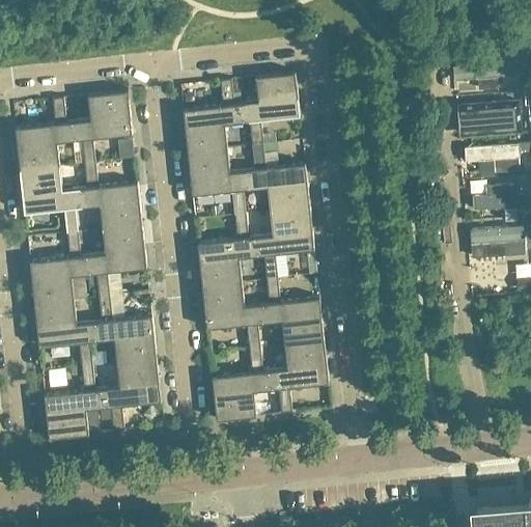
[(452,90),(495,85),(496,95),(515,93),(512,66),(450,74),(452,90)]
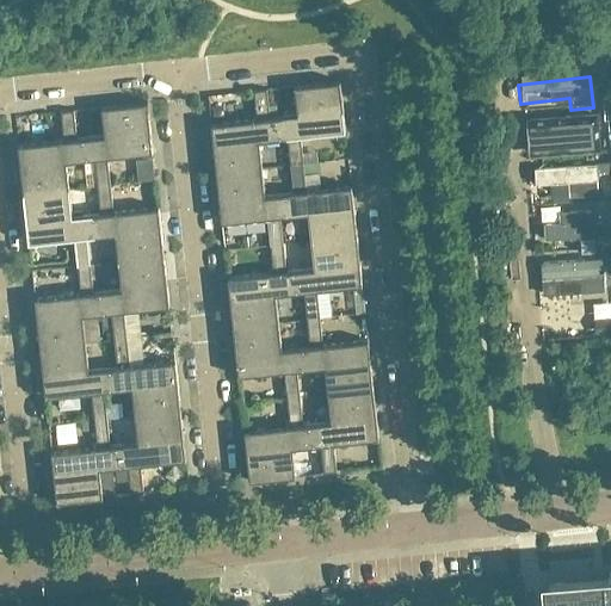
[(344,115),(340,86),(295,91),(298,119),(344,115)]
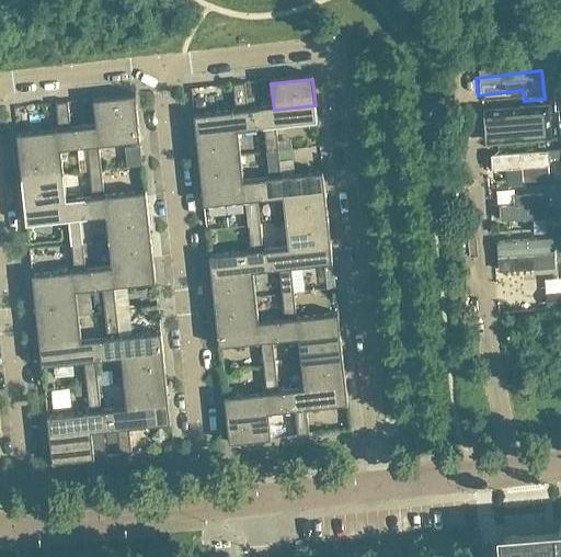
[(255,132),(253,112),(248,113),(244,87),(232,88),(236,114),(194,118),(195,138),(238,134),(255,132)]
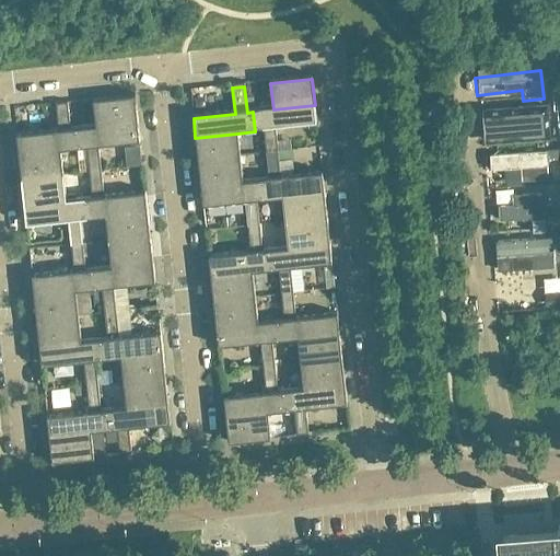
[(137,126),(133,97),(92,102),(95,128),(95,130),(137,126)]
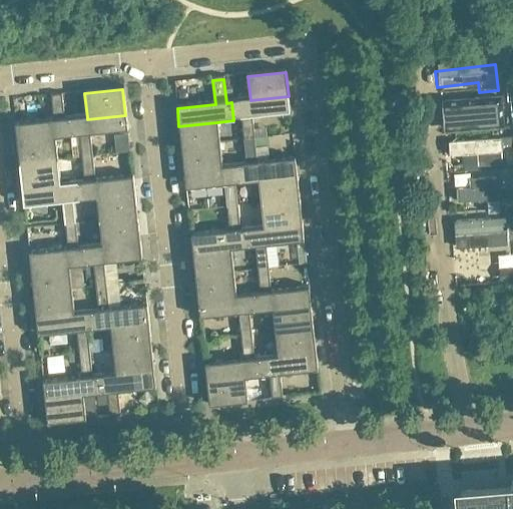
[(72,137),(70,119),(64,120),(61,96),(50,97),(53,121),(15,125),(17,143),(55,139),(72,137)]
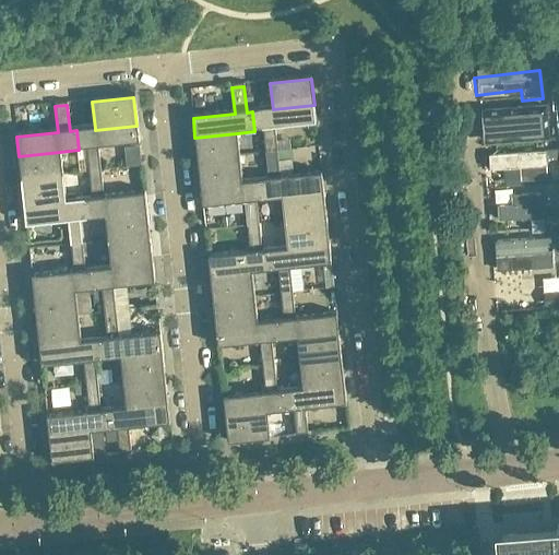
[(314,105),(273,109),(252,111),(254,131),(263,130),(265,156),(277,155),(275,129),(317,125),(314,105)]
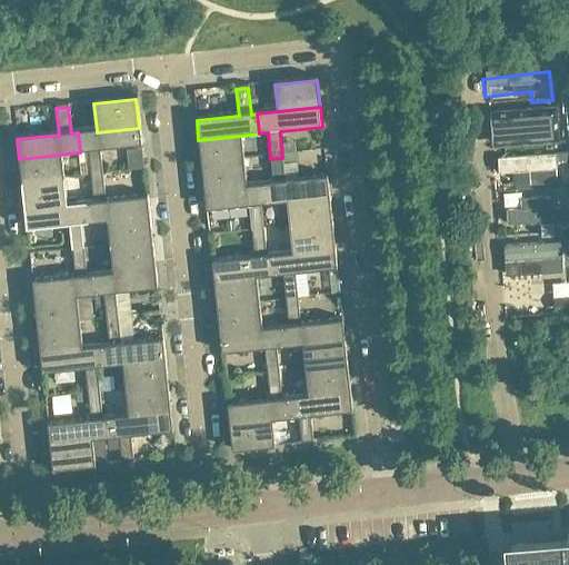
[(519,135),(492,136),(493,155),(550,151),(549,137),(536,137),(535,126),(518,127),(519,135)]
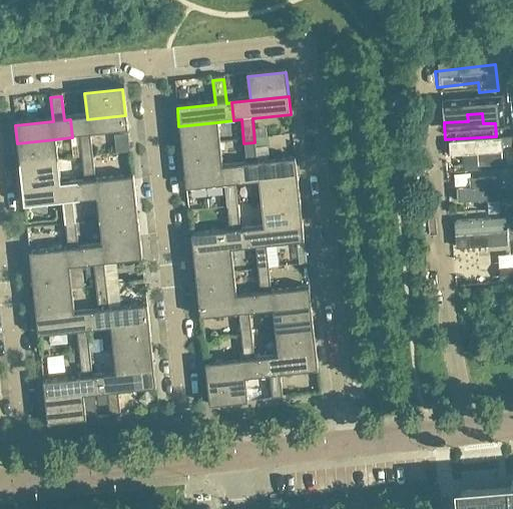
[(127,131),(125,115),(87,119),(87,117),(70,119),(72,137),(78,137),(81,160),(92,159),(89,135),(127,131)]
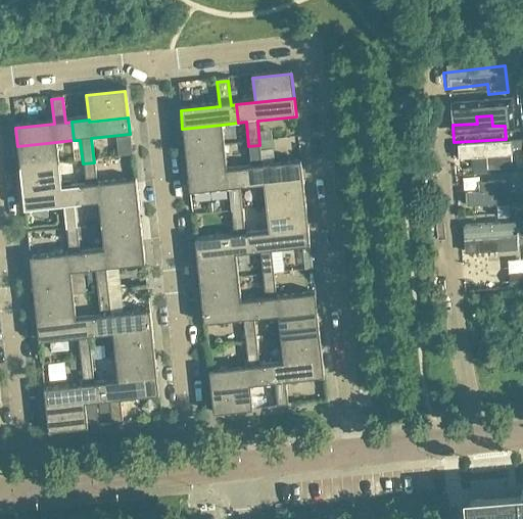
[(224,148),(222,125),(182,129),(185,152),(224,148)]
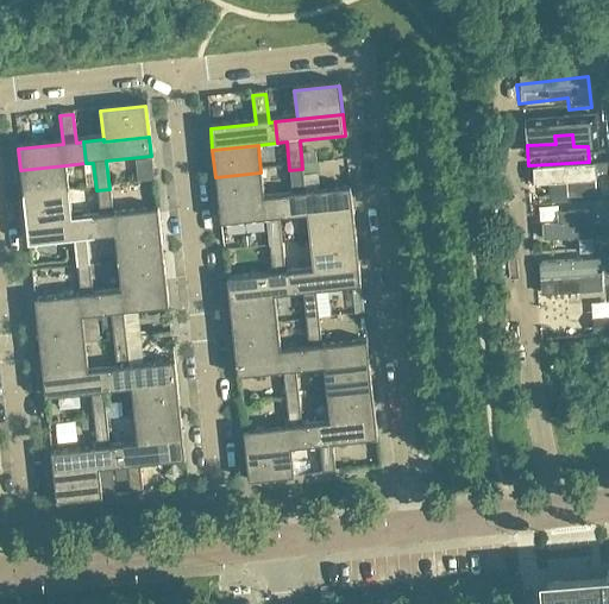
[(68,194),(66,165),(20,170),(24,199),(68,194)]
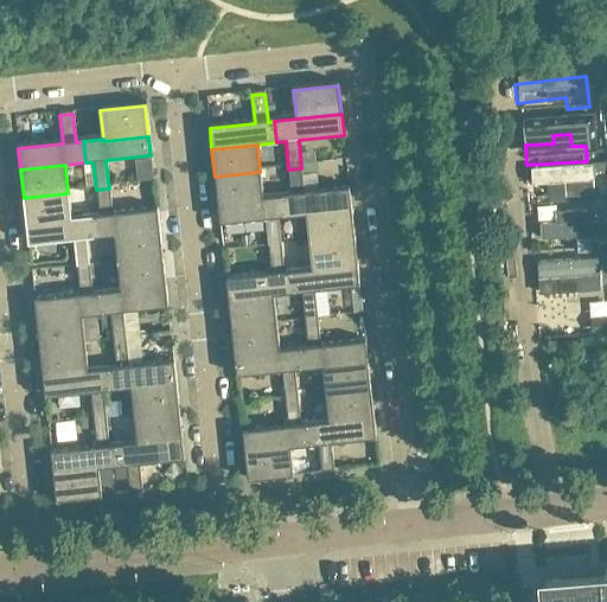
[(317,166),(301,168),(302,177),(318,175),(317,166)]
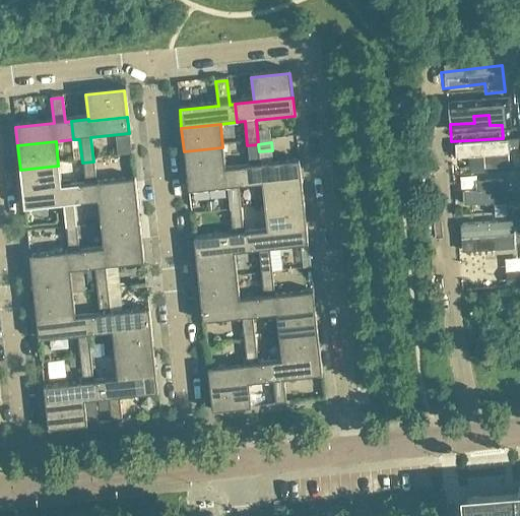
[(302,182),(300,163),(260,167),(259,151),(258,144),(247,145),(250,168),(242,169),(244,188),(262,186),(302,182)]
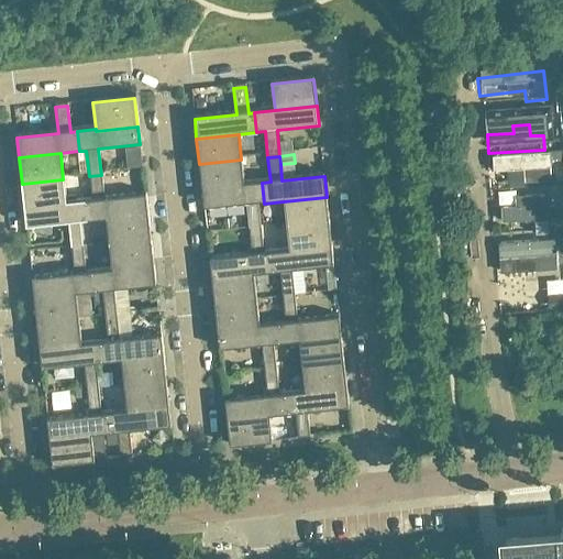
[(490,177),(521,176),(521,187),(549,186),(548,159),(489,161),(490,177)]
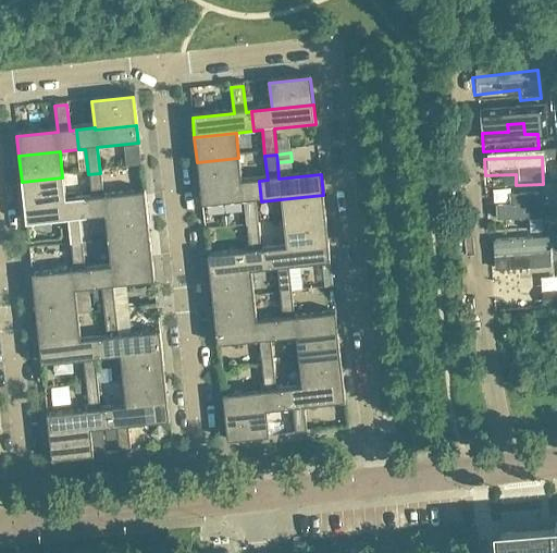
[(242,183),(238,158),(197,162),(200,187),(242,183)]
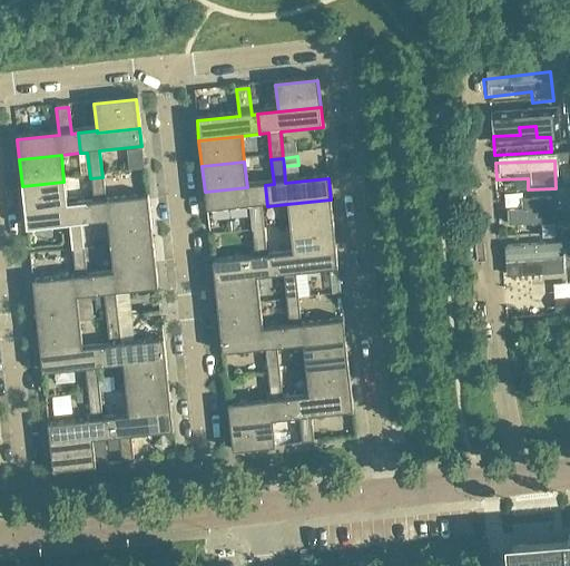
[(149,218),(147,198),(105,203),(102,177),(90,178),(92,204),(86,205),(87,225),(107,223),(149,218)]
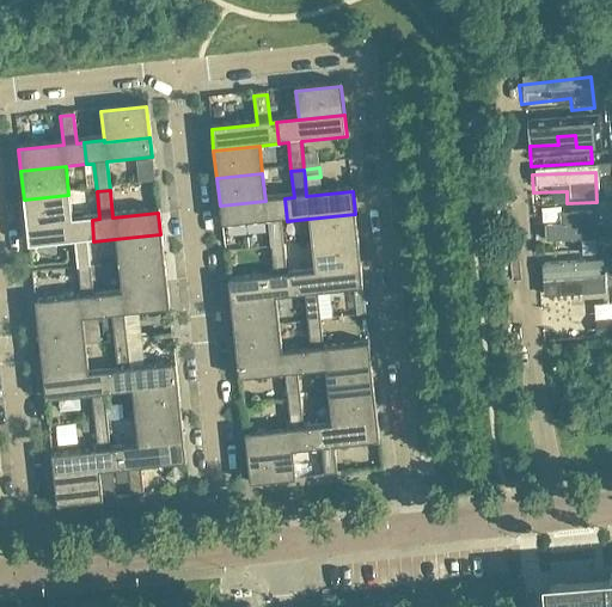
[(72,221),(68,195),(24,200),(26,227),(72,221)]
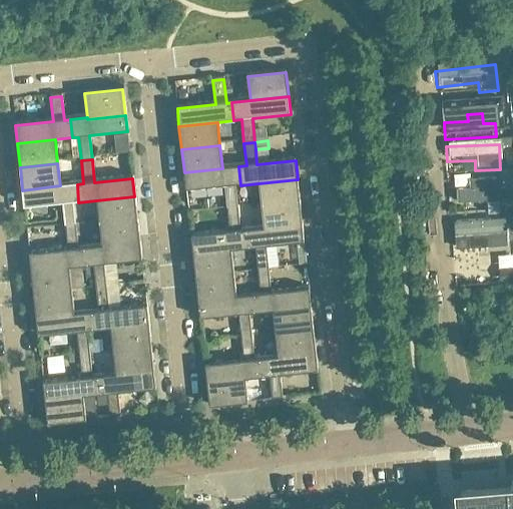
[(240,185),(238,166),(222,168),(184,172),(186,190),(224,186),(225,200),(226,205),(226,209),(226,210),(237,209),(235,185),(240,185)]
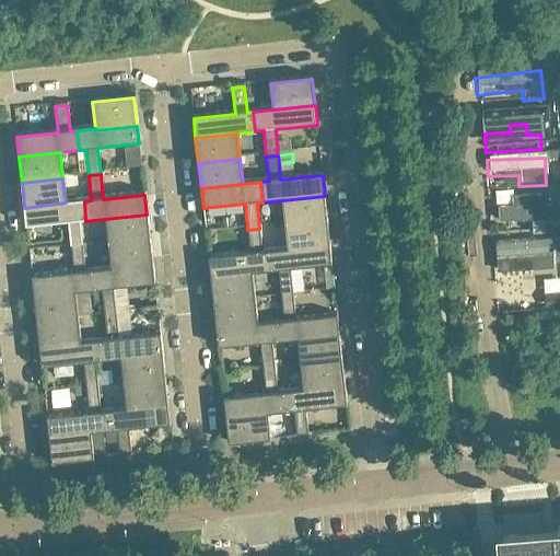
[(327,220),(325,196),(282,200),(286,224),(327,220)]
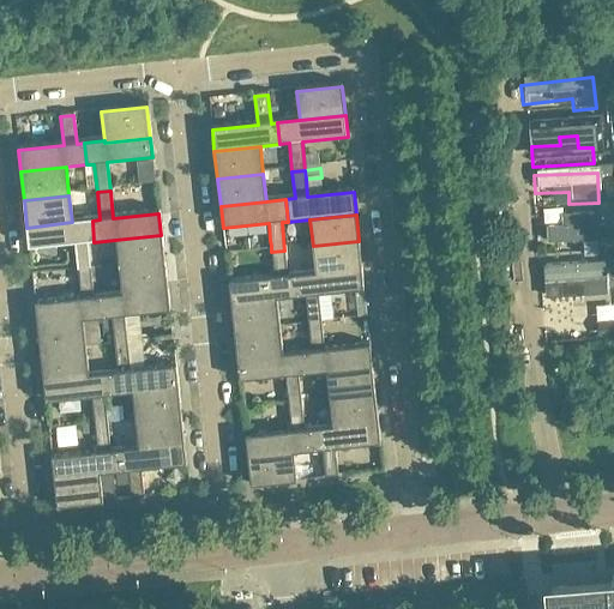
[(546,252),(612,248),(611,219),(559,223),(559,224),(545,225),(546,252)]
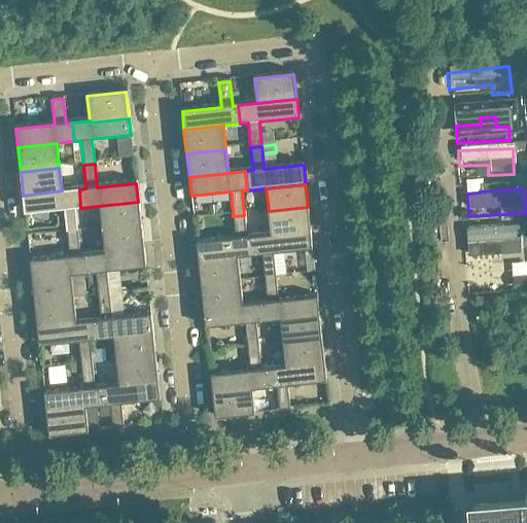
[(79,189),(62,190),(23,196),(25,214),(64,210),(66,235),(77,233),(75,208),(80,208),(79,189)]
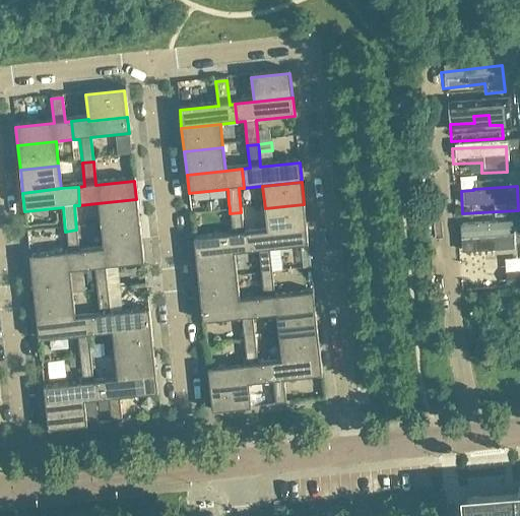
[(138,223),(136,199),(98,203),(101,228),(138,223)]
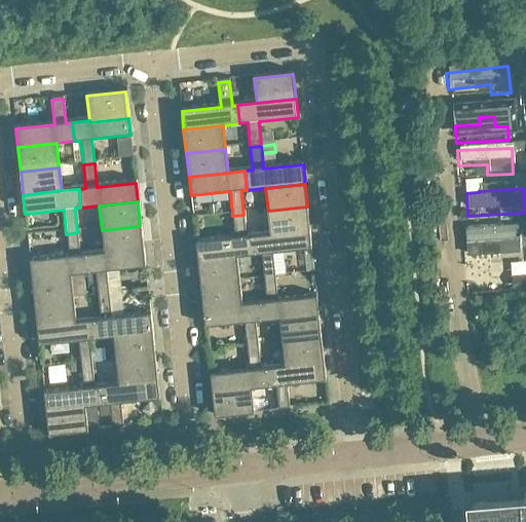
[(231,206),(223,207),(224,216),(232,215),(232,211),(231,206)]
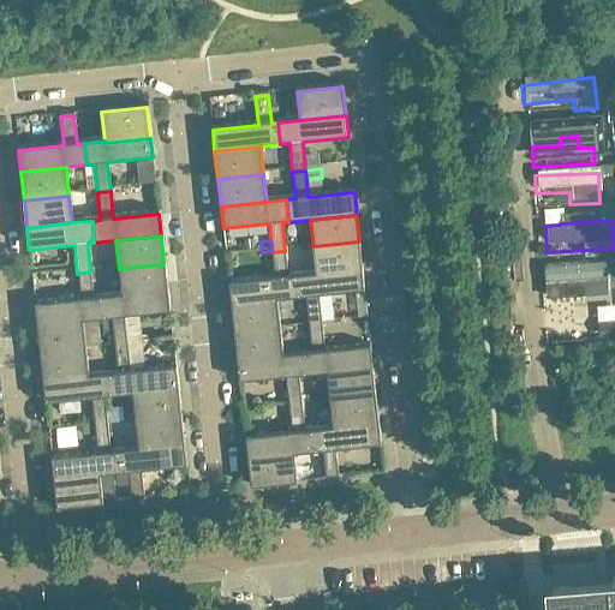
[(363,269),(359,241),(314,246),(316,275),(363,269)]
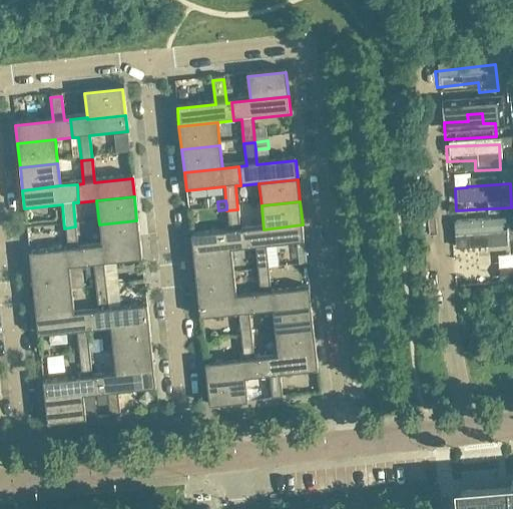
[(247,249),(245,231),(240,231),(237,209),(226,210),(229,232),(191,237),(193,256),(231,251),(247,249)]
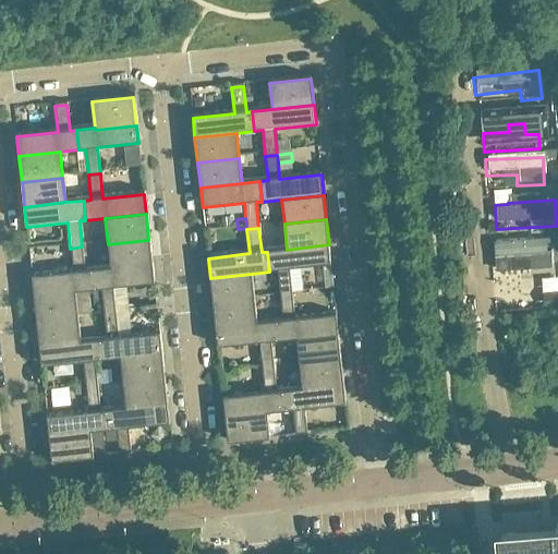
[(152,264),(149,244),(148,240),(108,244),(110,268),(152,264)]
